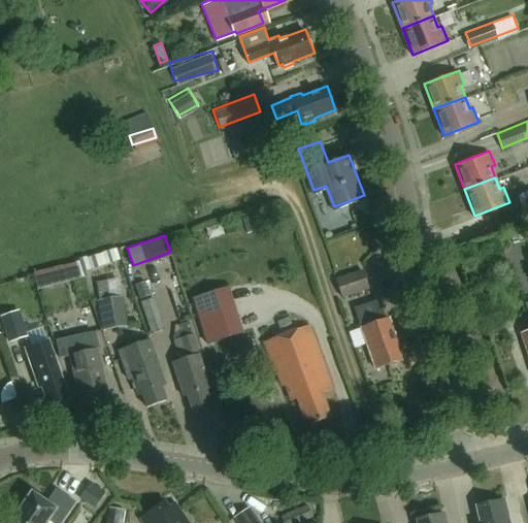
[(79,275),(75,260),(58,264),(62,281),(79,275)]
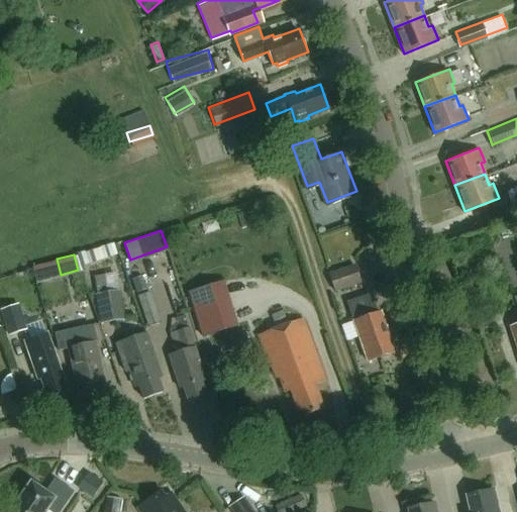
[(354,262),(328,270),(335,289),(360,280),(354,262)]
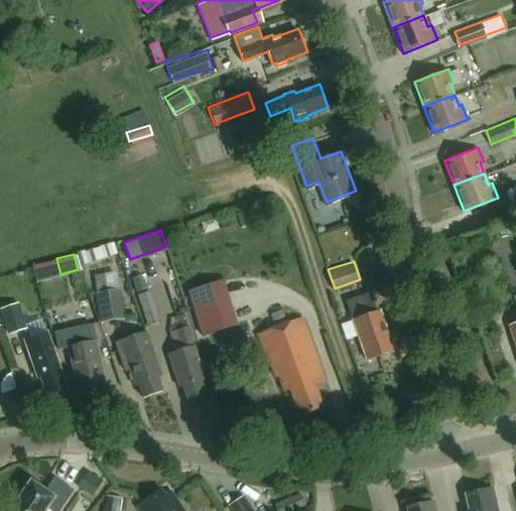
[(503,305),(493,275),(481,279),(491,309),(503,305)]
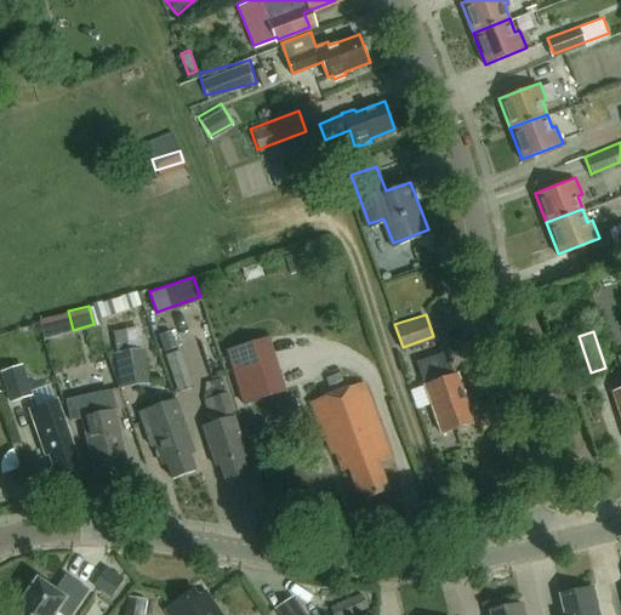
[(118,352),(115,353),(120,383),(149,379),(144,348),(135,349),(132,332),(115,335),(118,352)]
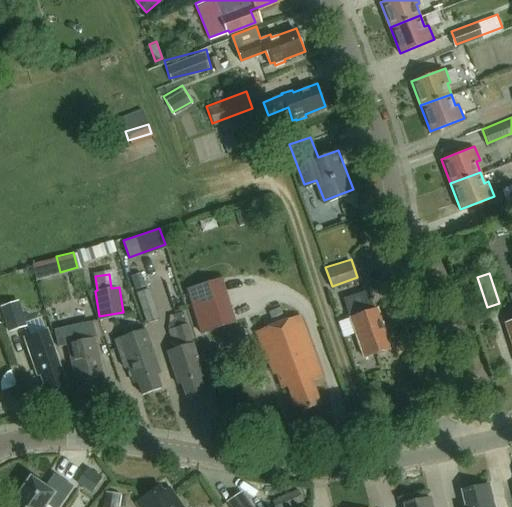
[(364,355),(391,345),(378,307),(373,309),(366,289),(344,296),(364,355)]
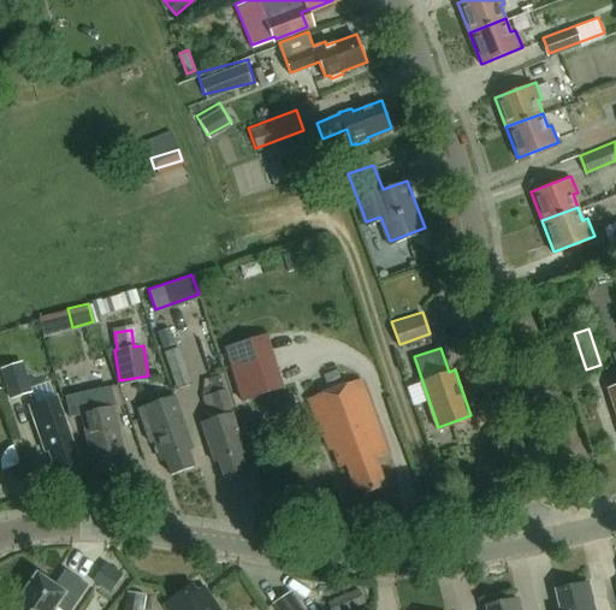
[(194,383),(182,349),(166,355),(178,389),(194,383)]
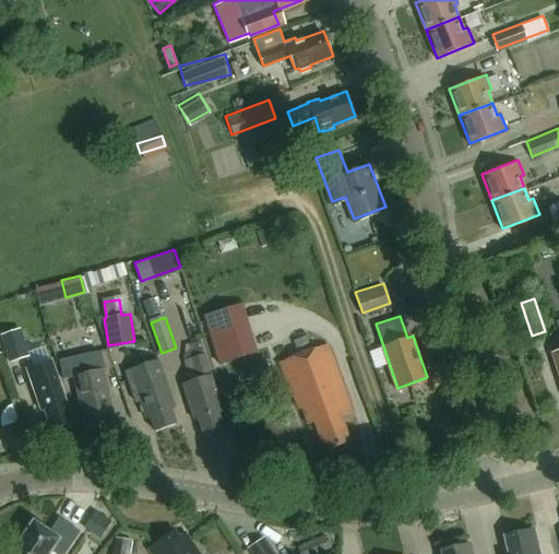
[(30,353),(20,326),(0,332),(0,333),(10,361),(30,353)]
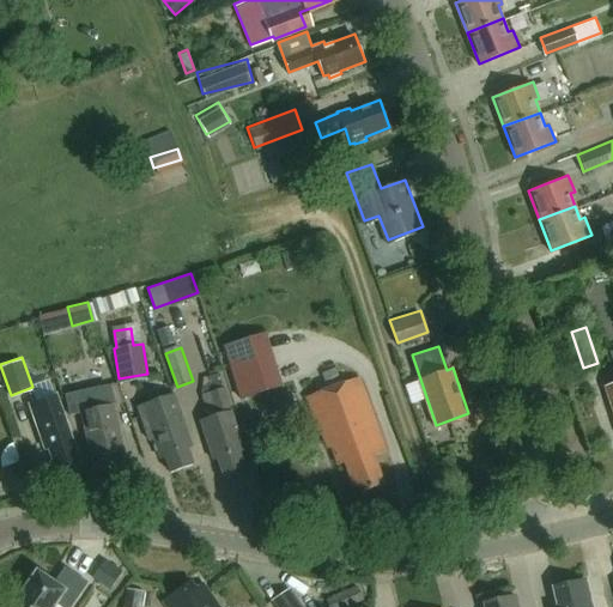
[(356,375),(303,395),(316,432),(319,431),(325,447),(328,445),(335,463),(341,461),(351,485),(356,483),(359,490),(381,481),(370,454),(384,448),(356,375)]
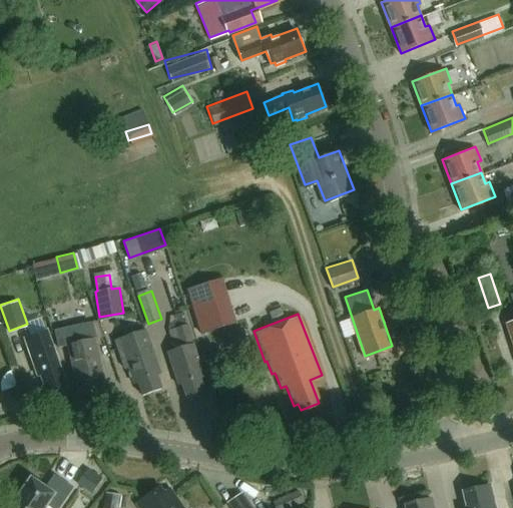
[(204,375),(186,322),(168,329),(174,347),(166,350),(177,383),(181,381),(186,397),(203,391),(199,377),(204,375)]
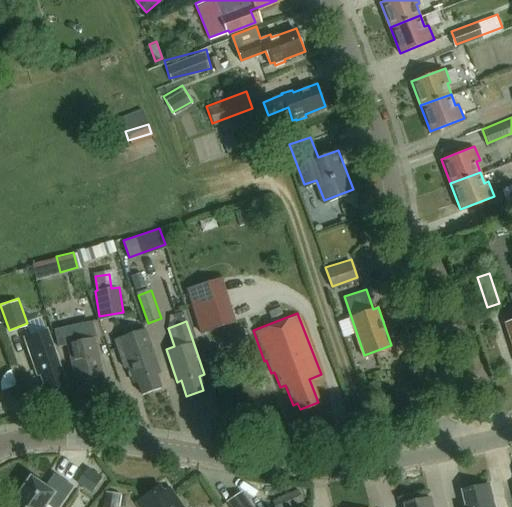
[(48,390),(65,384),(46,329),(26,336),(38,373),(42,372),(48,390)]
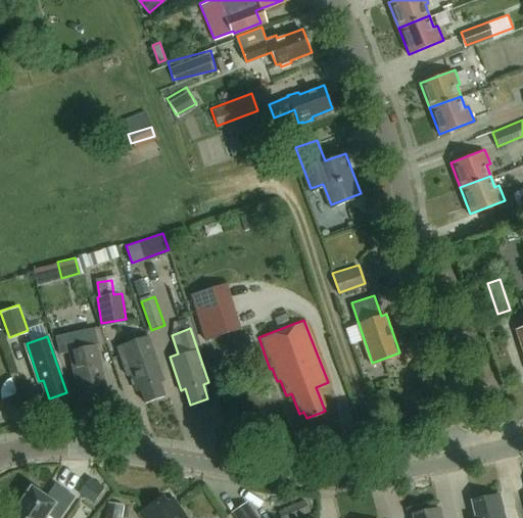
[(146,399),(163,394),(158,381),(162,380),(147,336),(117,345),(120,352),(129,361),(138,387),(142,386),(146,399)]
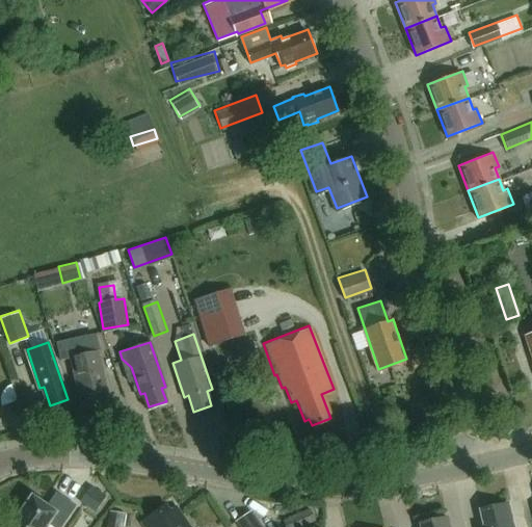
[(82,407),(109,401),(97,349),(70,356),(82,407)]
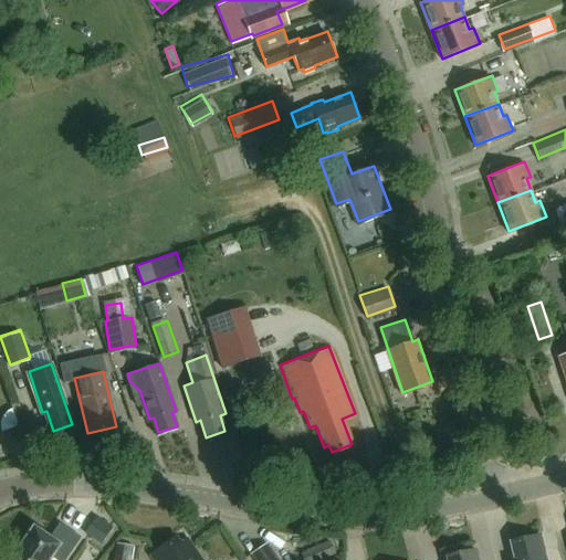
[(112,526),(96,515),(85,531),(101,541),(112,526)]
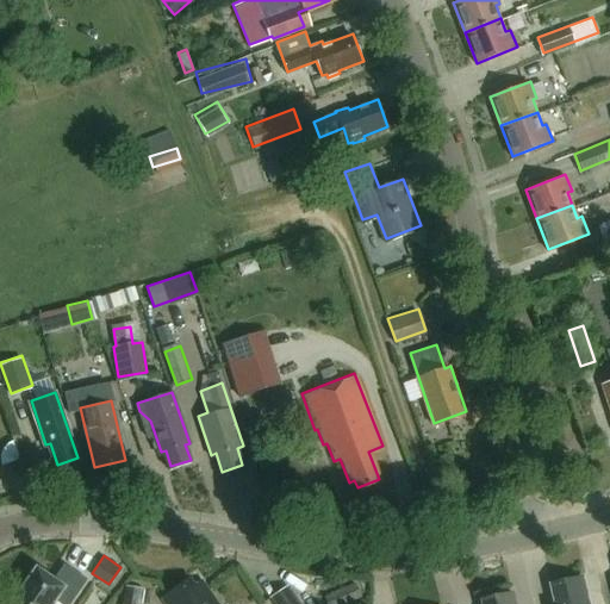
[(36,567),(10,603),(50,603),(55,598),(63,603),(67,603),(86,578),(64,562),(53,579),(36,567)]
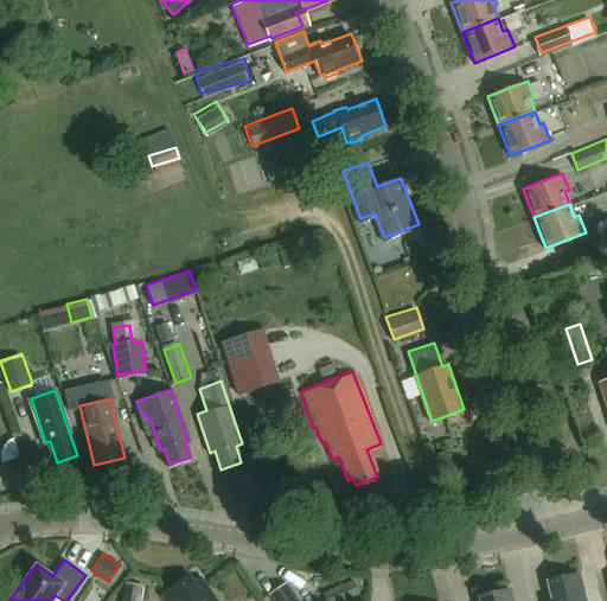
[(585,600),(579,573),(547,580),(551,600),(545,600),(585,600)]
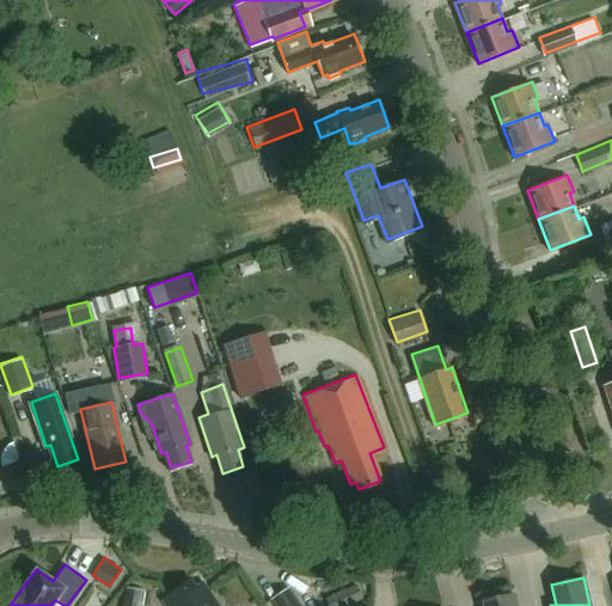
[(189,581),(165,598),(171,605),(219,605),(201,581),(194,587),(189,581)]
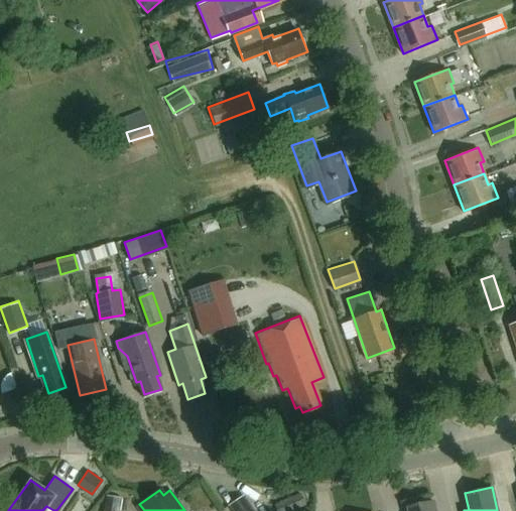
[(243,493),(229,502),(234,510),(255,510),(244,494),(243,493)]
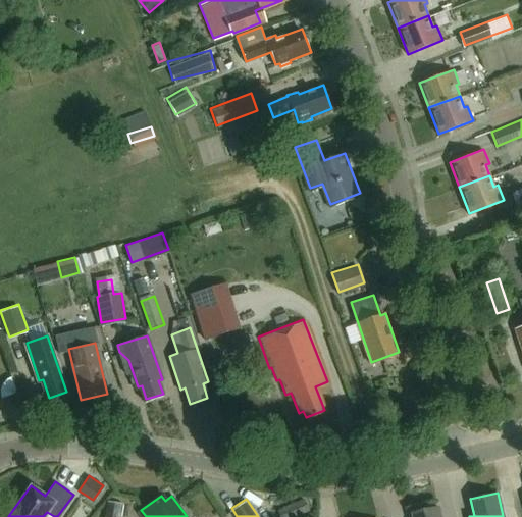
[(411,516),(440,516),(438,506),(410,512),(411,516)]
